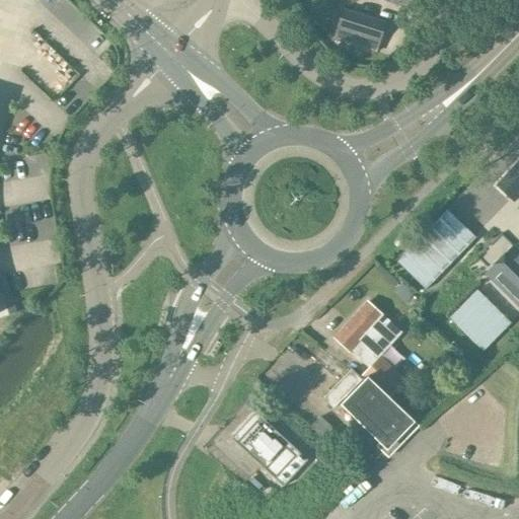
[(418,0),(385,0),(416,9),(418,0)]
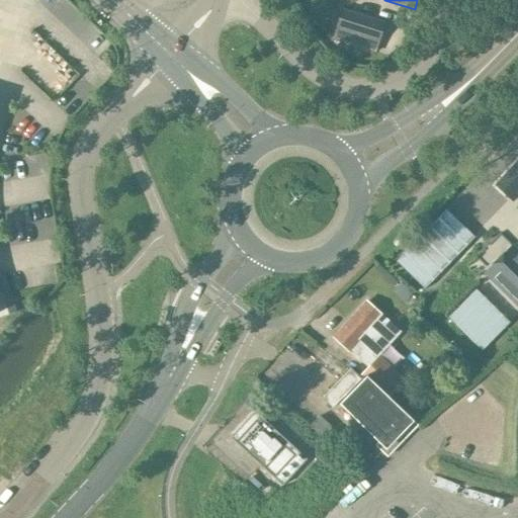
[(386,21),(344,8),(335,37),(377,51),(386,21)]
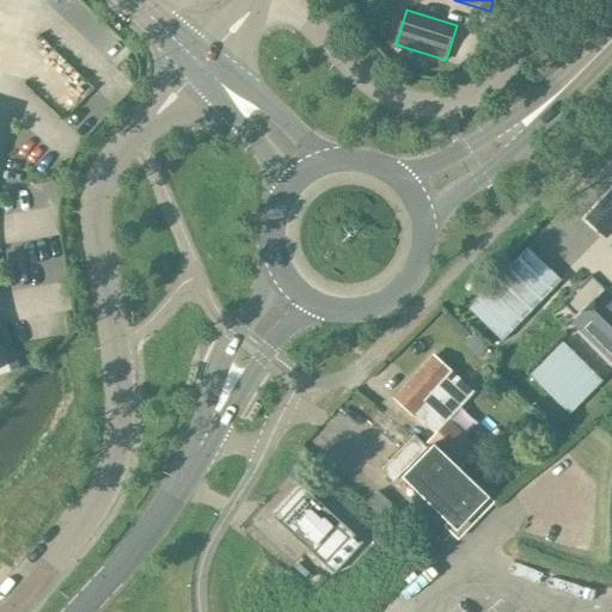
[(611,187),(582,218),(606,242),(611,236),(611,187)]
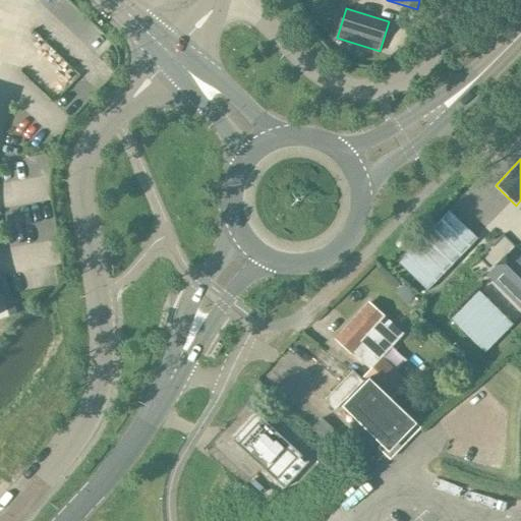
[(449,211),(441,219),(470,247),(478,239),(476,237),(449,211)]
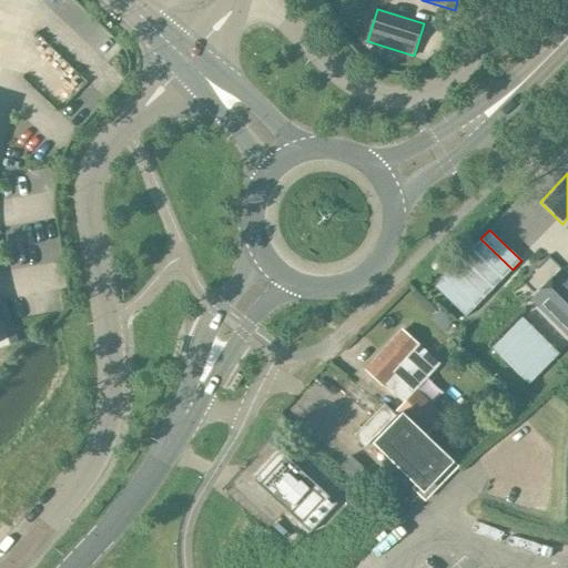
[(480,239),(472,249),(503,280),(513,270),(480,239)]
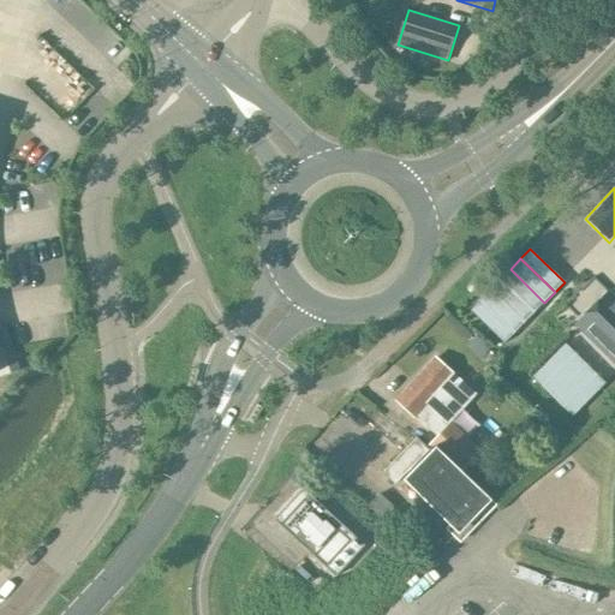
[(511,269),(500,280),(535,312),(544,303),(511,269)]
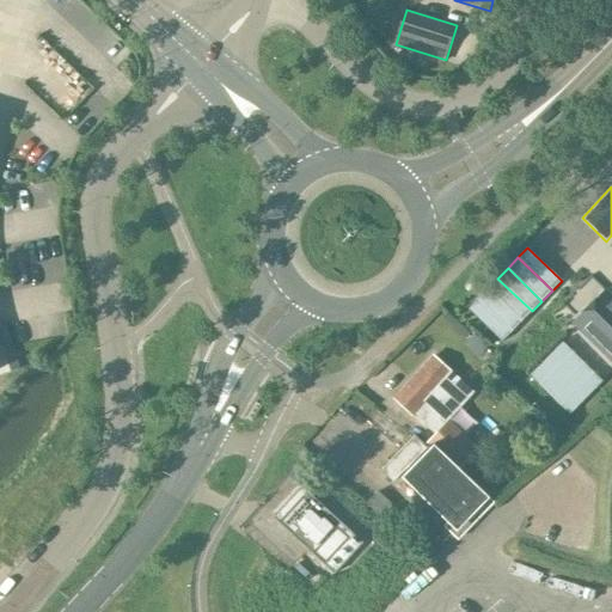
[(497,279),(488,288),(522,322),(532,311),(497,279)]
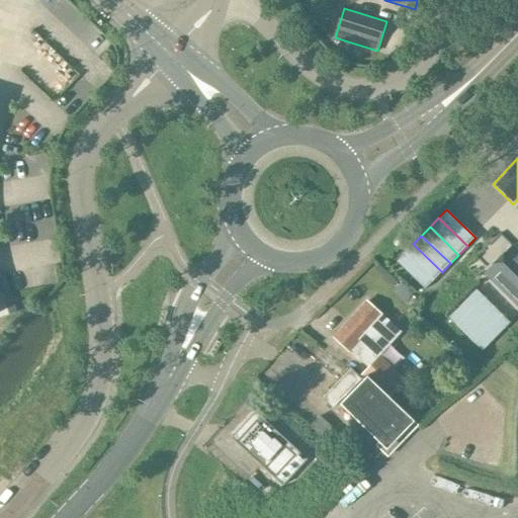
[(413,244),(405,253),(433,281),(442,272),(413,244)]
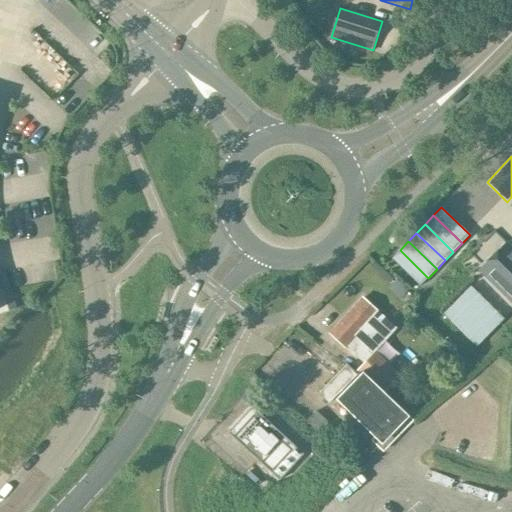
[(479,270),(496,286),(511,301),(511,247),(506,242),(479,270)]
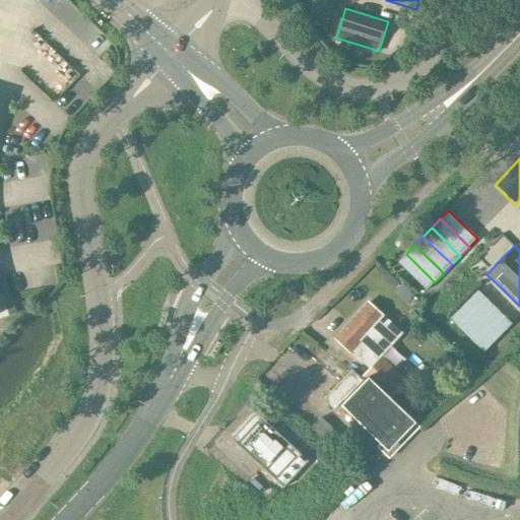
[(406,254),(397,263),(427,290),(435,282),(406,254)]
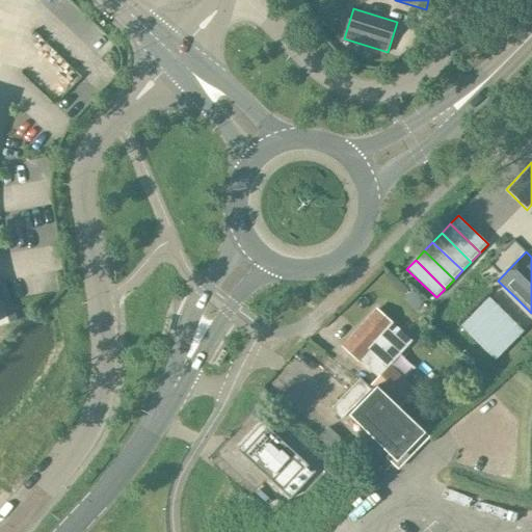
[(488,296),(459,326),(469,335),(498,306),(488,296)]
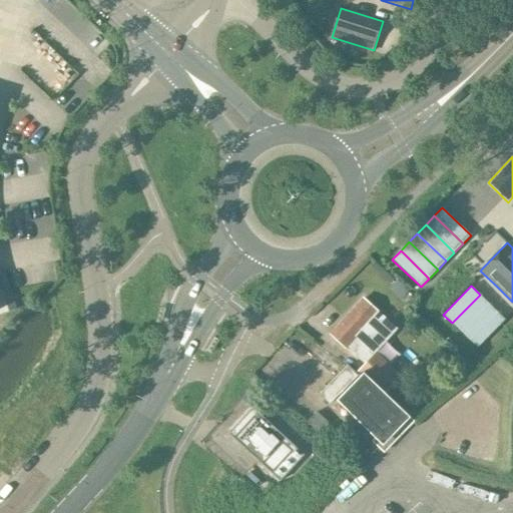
[(480,295),(452,323),(460,332),(488,303),(480,295)]
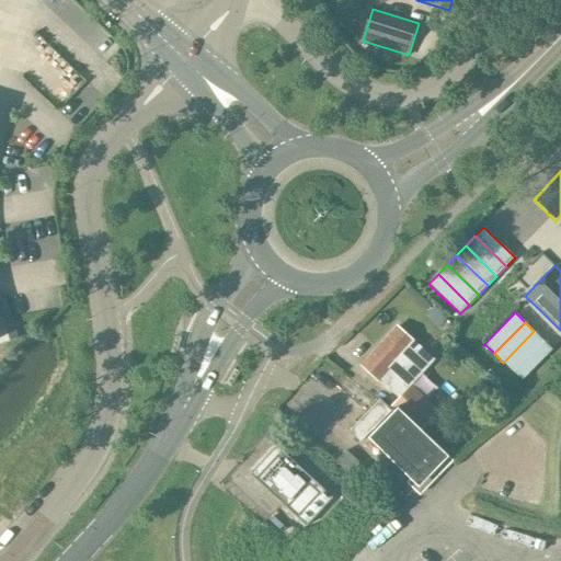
[(399,399),(393,405),(420,431),(437,411),(392,368),(416,342),(397,324),(359,365),(379,384),(380,381),(399,399)]
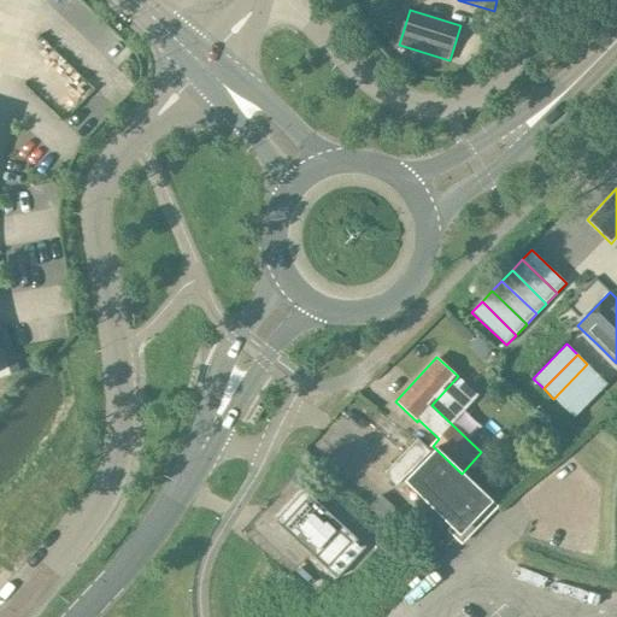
[(587,364),(553,399),(564,409),(598,375),(587,364)]
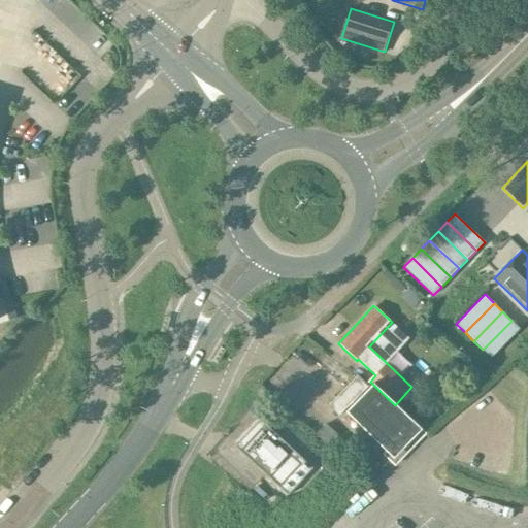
[(169,318),(165,317),(160,331),(165,332),(169,318)]
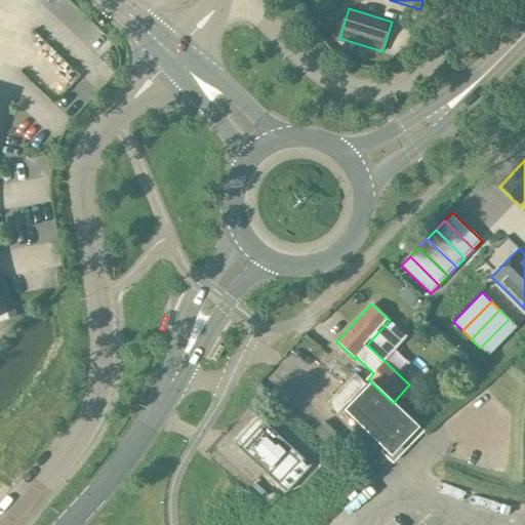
[(509,319),(480,348),(488,356),(517,327),(509,319)]
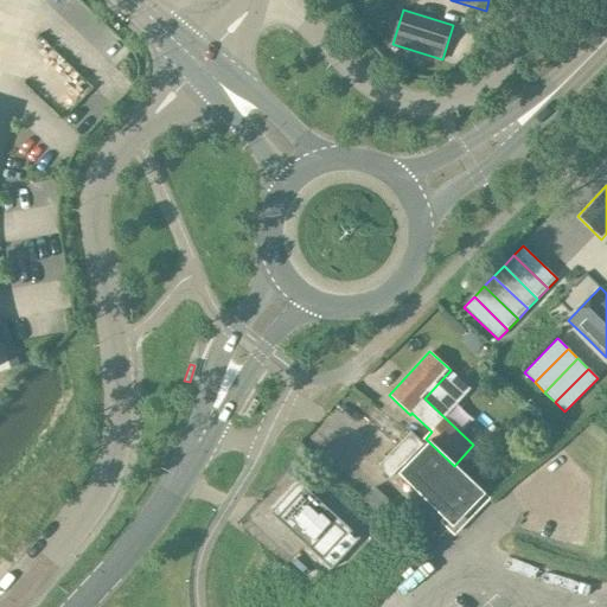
[(259,402),(253,398),(244,414),(249,417),(259,402)]
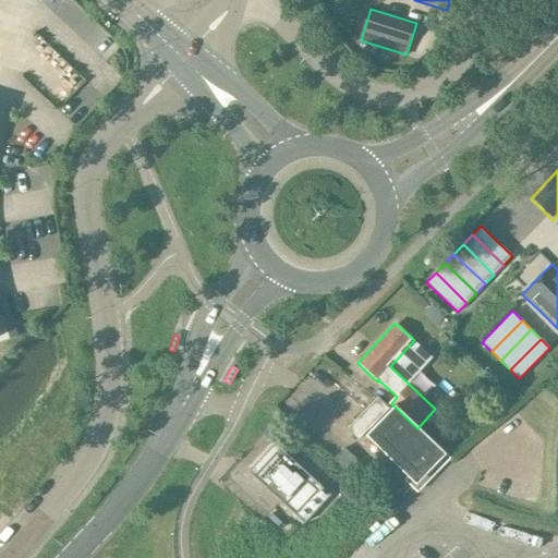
[(377,398),(347,428),(359,440),(368,431),(413,475),(416,471),(435,451),(390,408),(388,410),(377,398)]
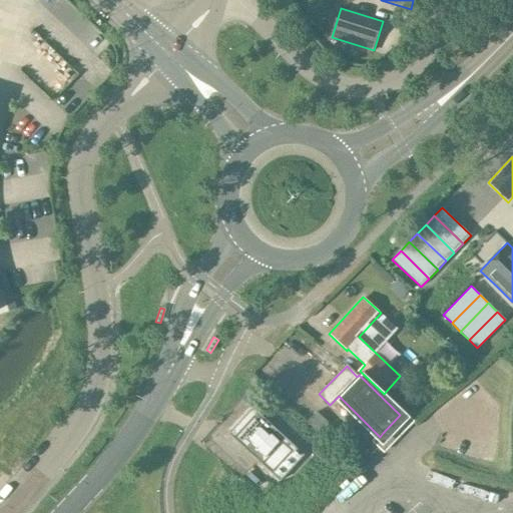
[(252,407),(228,434),(280,481),(305,454),(252,407)]
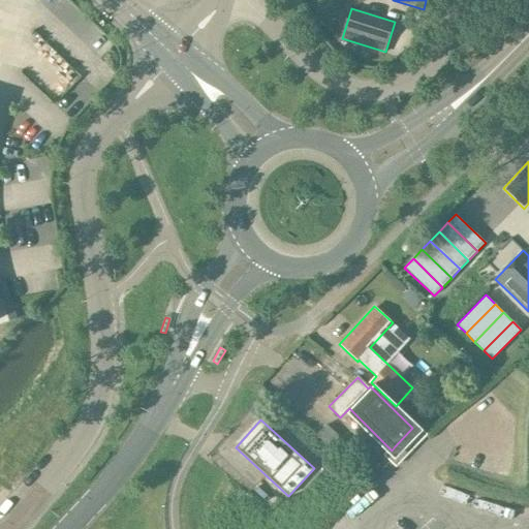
[(327,425),(316,435),(328,446),(337,455),(346,444),(339,436),(327,425)]
